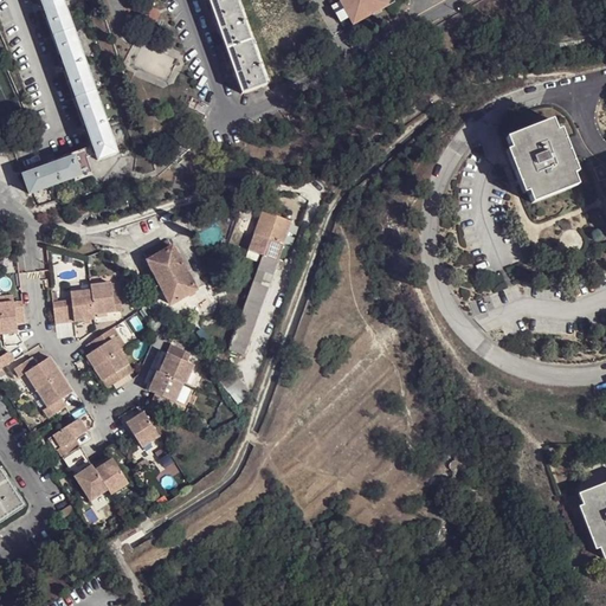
[(60,0),(40,0),(97,160),(116,153),(60,0)]
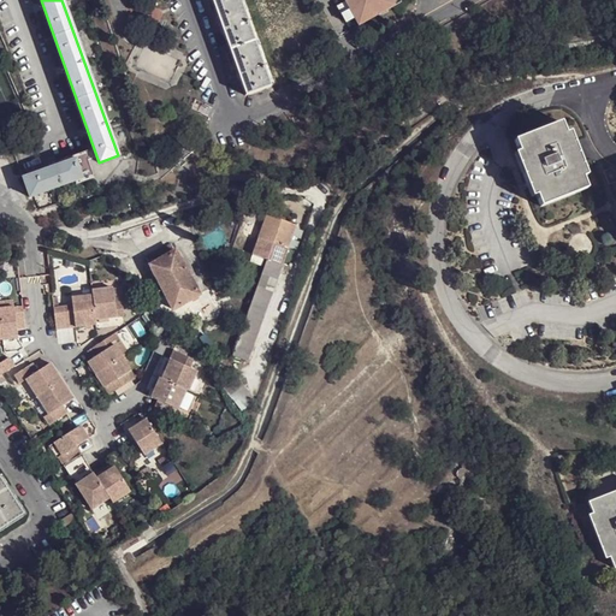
[(270,87),(238,0),(211,0),(244,95),(270,87)]
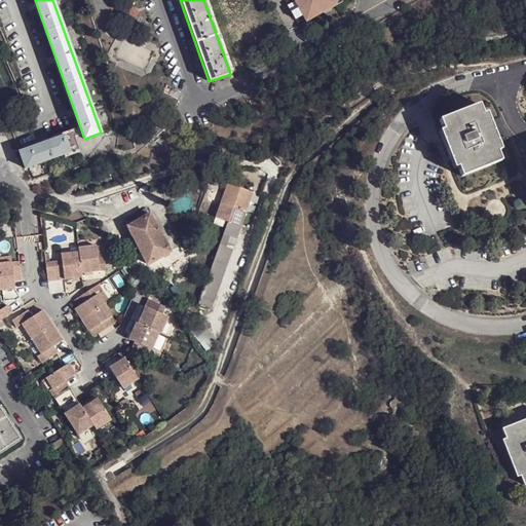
[(301,16),(305,23),(341,3),(339,0),(292,0),(294,2),(301,16)]
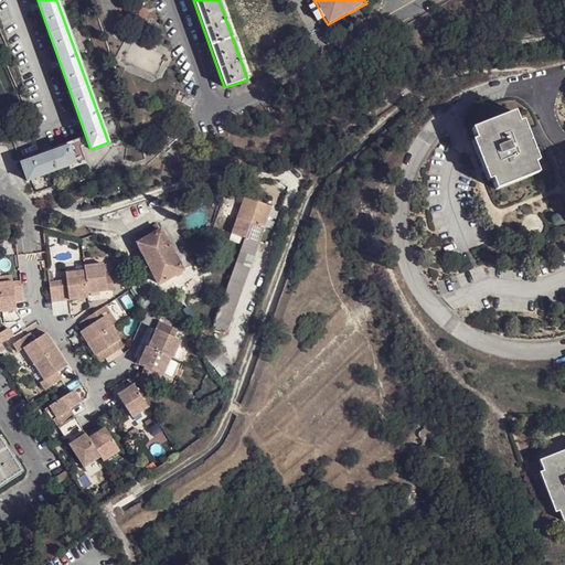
[(323,18),(315,2),(308,6),(317,22),(323,18)]
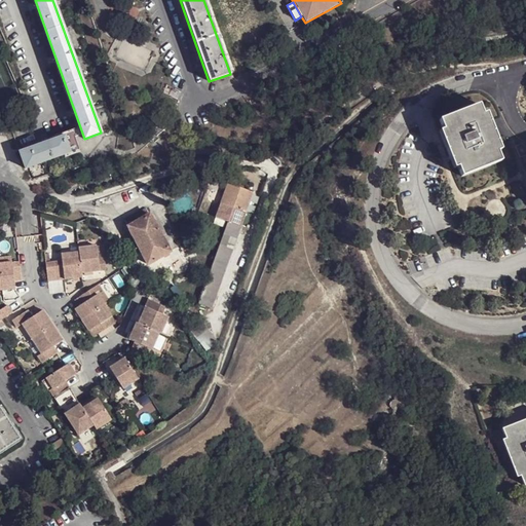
[(166,84),(161,94),(172,98),(177,88),(166,84)]
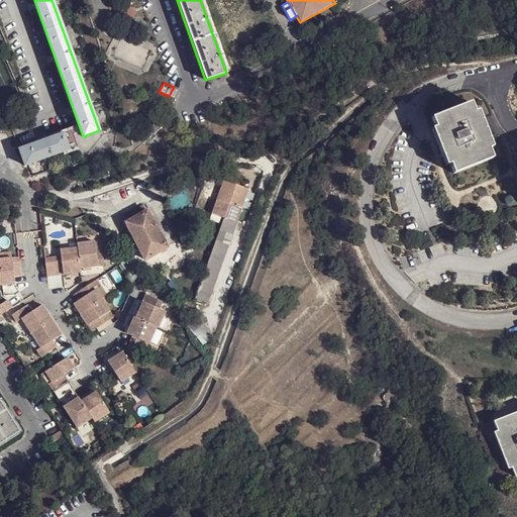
[(469,100),(431,116),(435,126),(431,128),(447,165),(450,163),(454,172),(493,156),(481,129),(477,118),(469,100)]
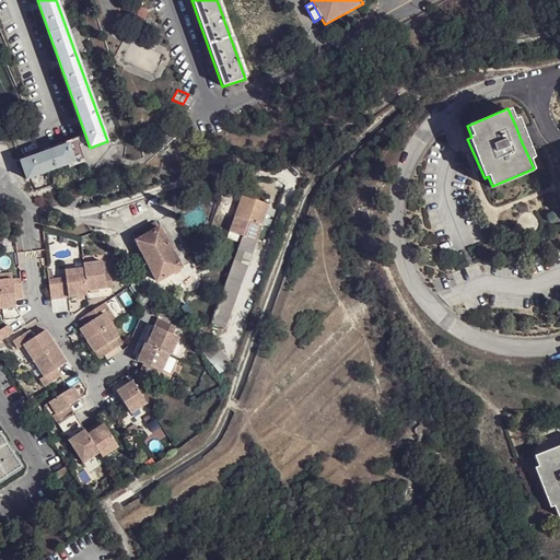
[(83,159),(78,141),(21,161),(27,179),(83,159)]
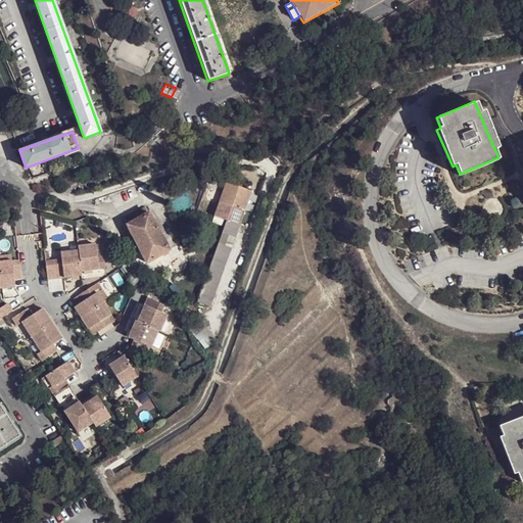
[(522,152),(519,142),(511,145),(515,157),(522,153),(522,152)]
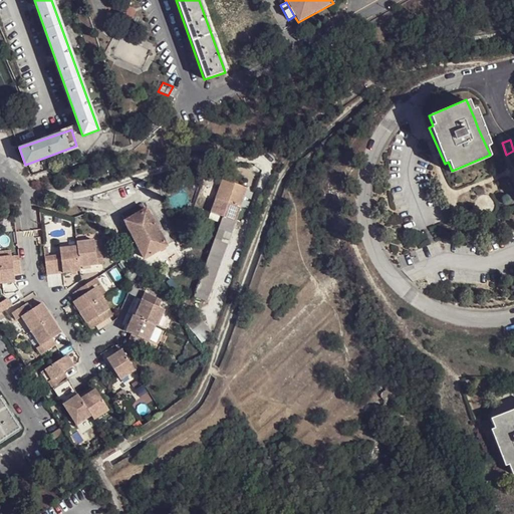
[(221,212),(191,291),(204,295),(246,184),(222,174),(209,208),(221,212)]
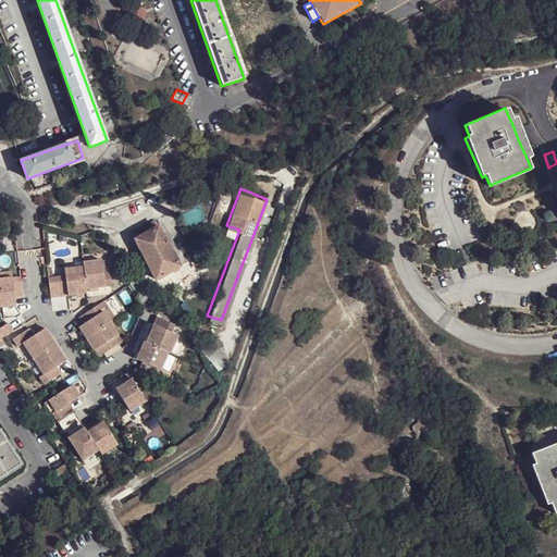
[(158,227),(135,240),(157,280),(180,267),(158,227)]
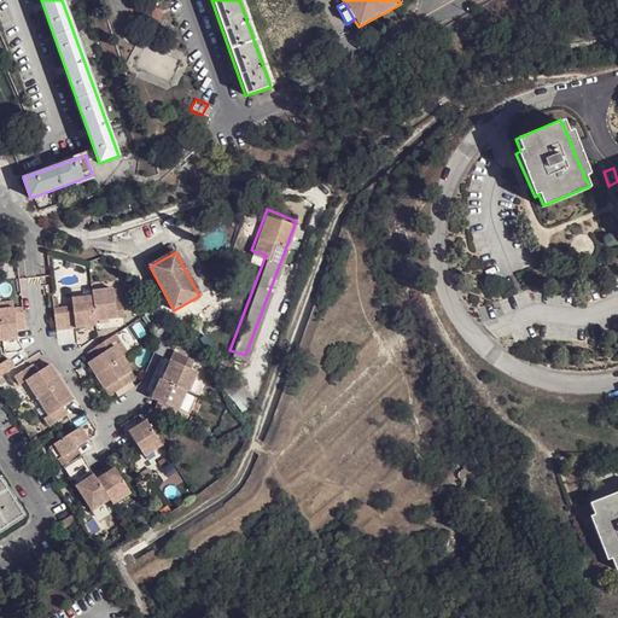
[(93,291),(93,296),(95,321),(118,319),(116,297),(115,289),(93,291)]
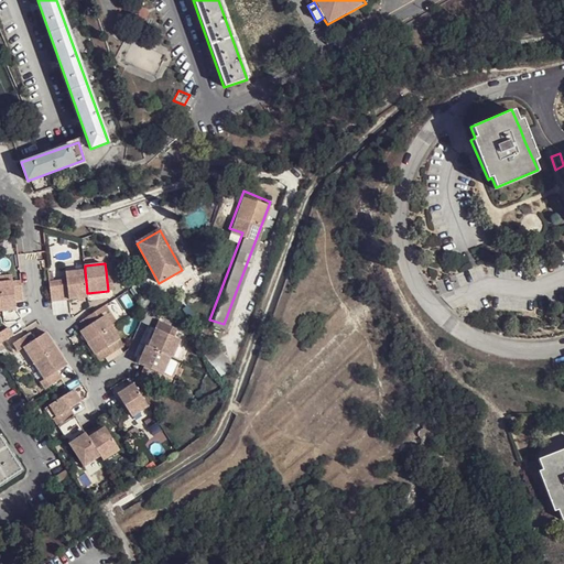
[(87,293),(85,270),(65,272),(65,281),(57,282),(60,301),(87,299),(87,293)]
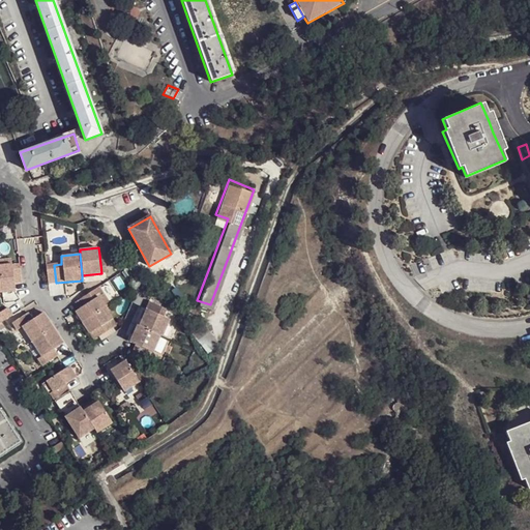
[(11,265),(0,266),(0,285),(1,294),(15,292),(13,282),(19,278),(18,264),(11,265)]
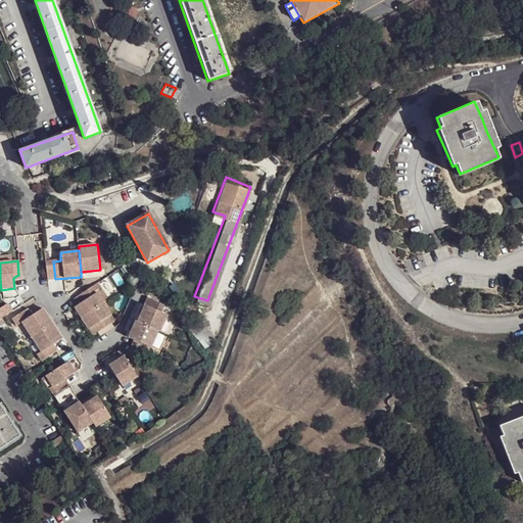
[(53,262),(44,263),(46,280),(55,279),(53,262)]
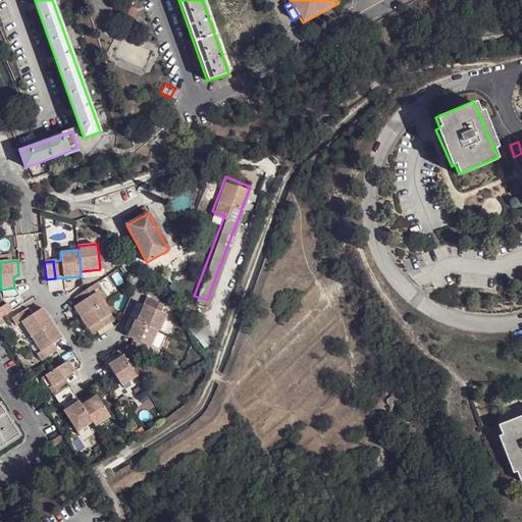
[(97,293),(93,286),(83,293),(79,296),(83,302),(77,305),(74,306),(82,318),(104,304),(97,293)]
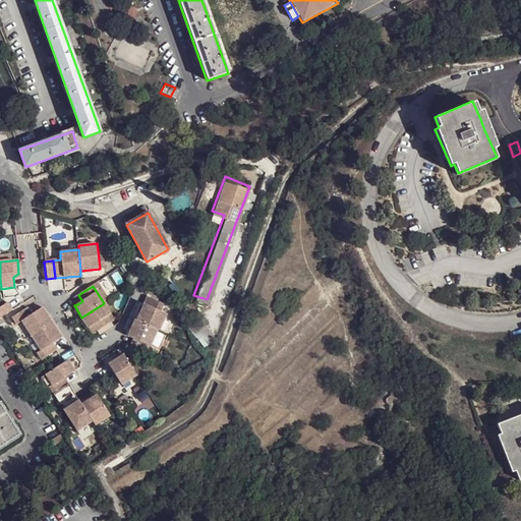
[(97,292),(104,303),(110,300),(103,288),(97,292)]
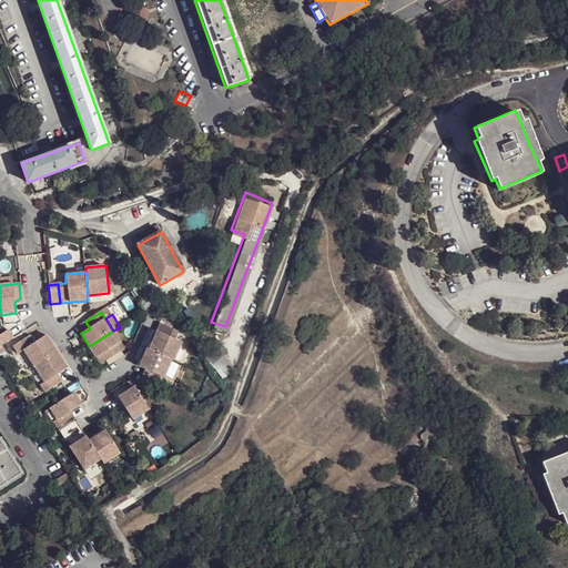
[(80,325),(84,332),(90,328),(85,322),(80,325)]
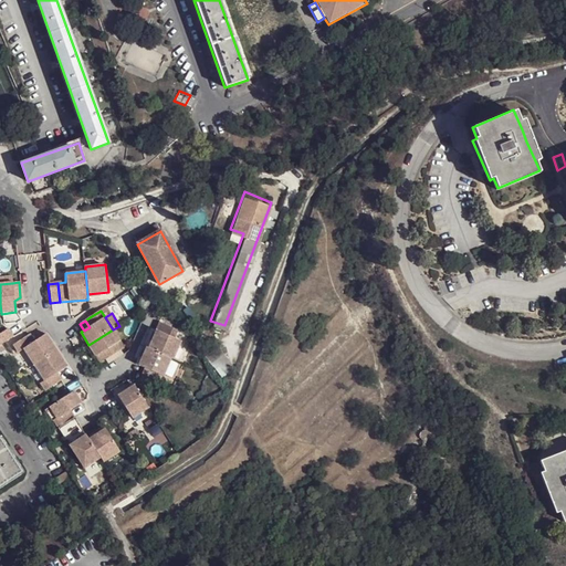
[(11,324),(0,331),(0,342),(16,332),(11,324)]
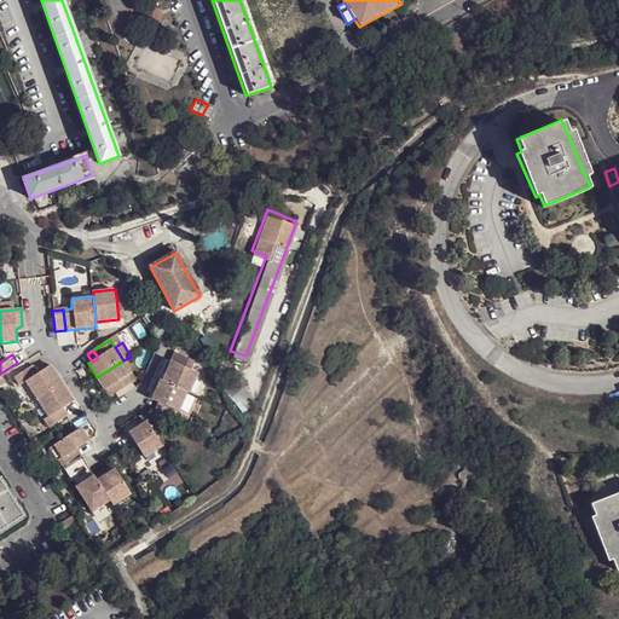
[(123,362),(131,374),(139,369),(132,357),(123,362)]
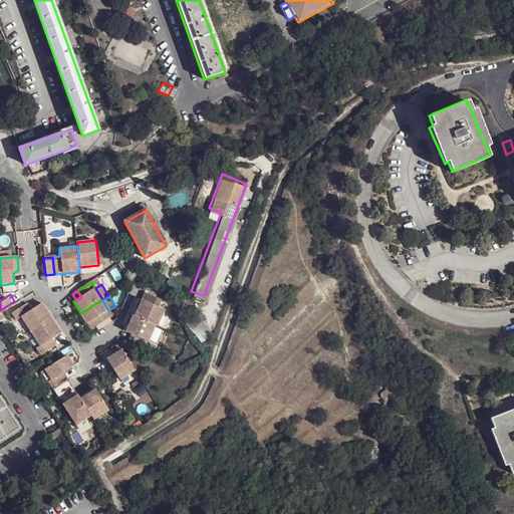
[(142,297),(132,319),(150,327),(153,328),(159,314),(152,311),(155,302),(142,297)]
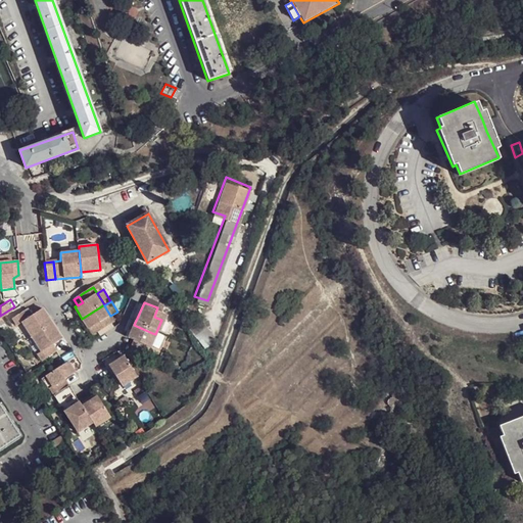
[(104,305),(83,319),(92,335),(114,321),(110,316),(104,305)]
